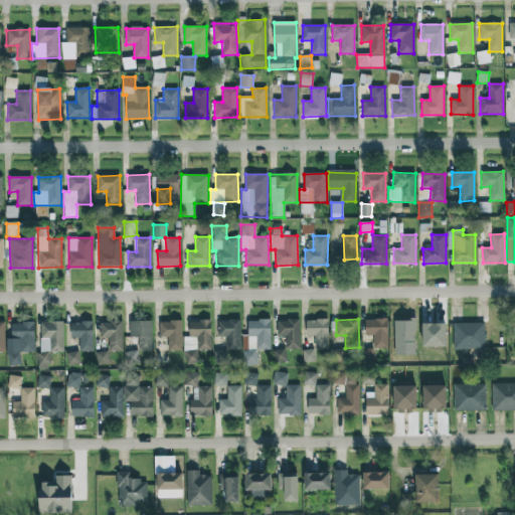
[(387,348),(386,319),(365,320),(365,335),(373,335),(373,348),(387,348)]
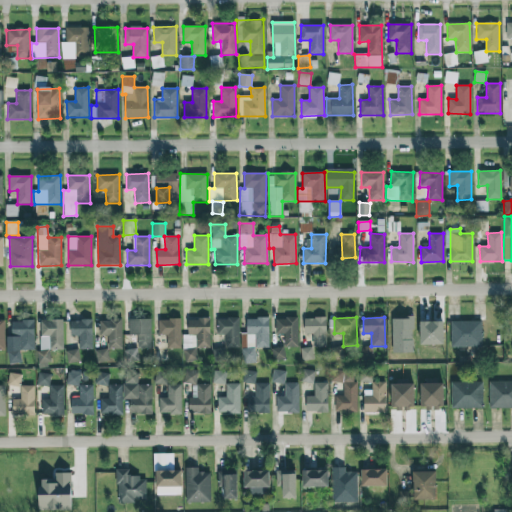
[(217,318),(217,335),(225,334),(225,348),(239,348),(239,318),(217,318)]
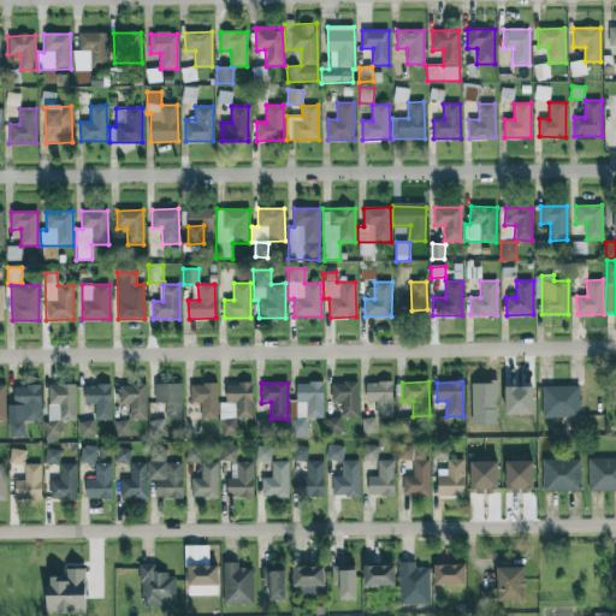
[(323,383),(296,383),(296,401),(290,401),(290,437),(308,437),(307,419),(324,419),(323,383)]
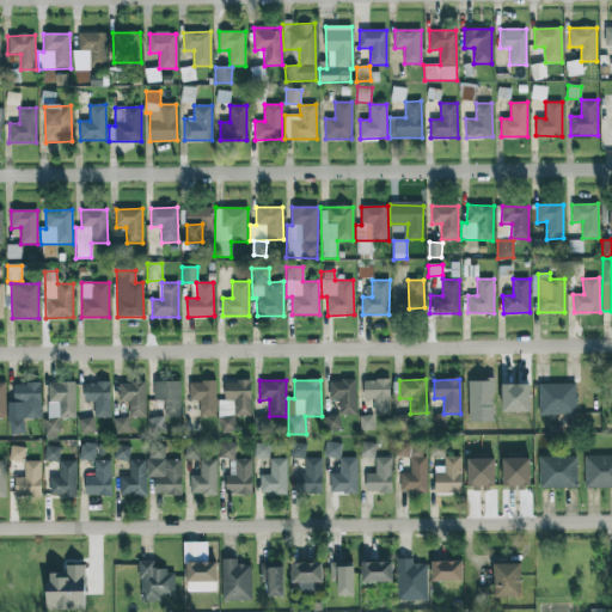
[(355,380),(330,380),(330,399),(340,399),(340,415),(356,415),(355,380)]
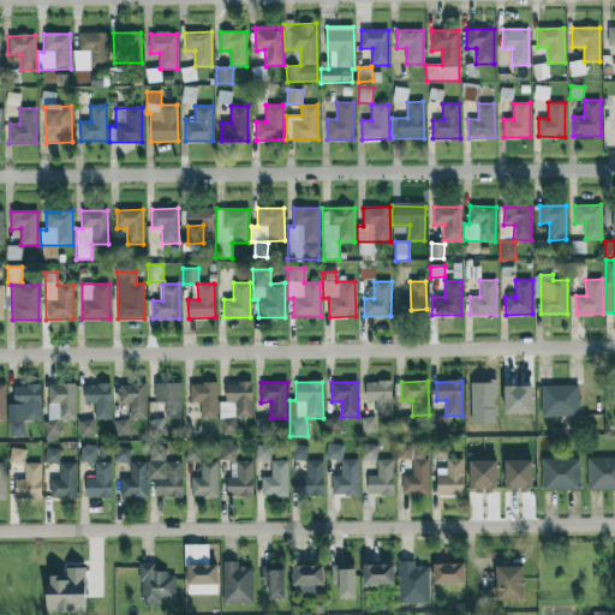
[(392,417),(392,382),(365,382),(365,402),(375,402),(375,417),(392,417)]
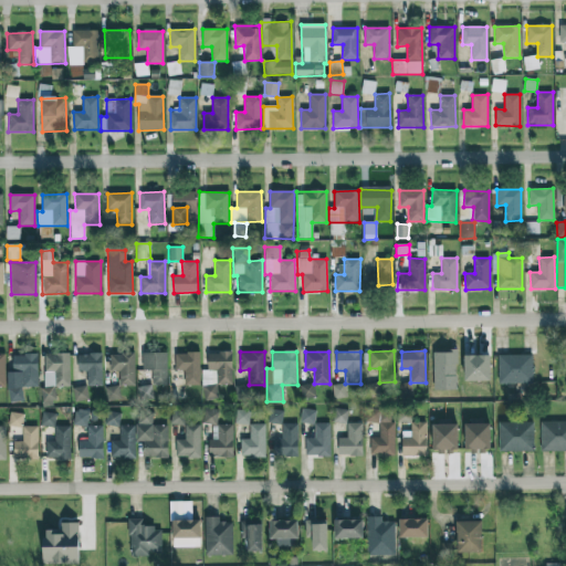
[(167,353),(143,353),(143,370),(152,370),(152,385),(167,385),(167,353)]
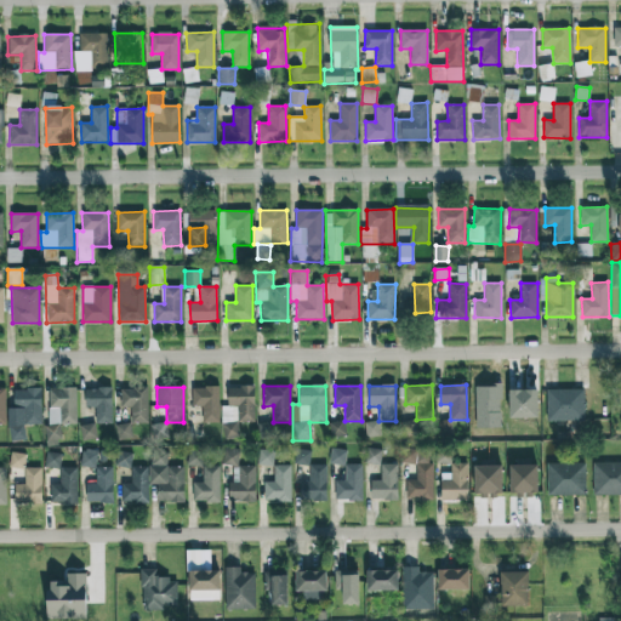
[(192,387),(192,406),(203,406),(203,422),(220,422),(218,387),(192,387)]
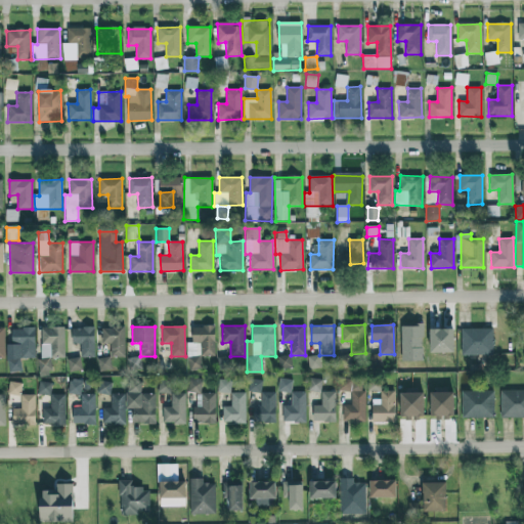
[(214,326),(192,326),(192,343),(187,343),(187,369),(201,369),(201,356),(215,356),(214,326)]
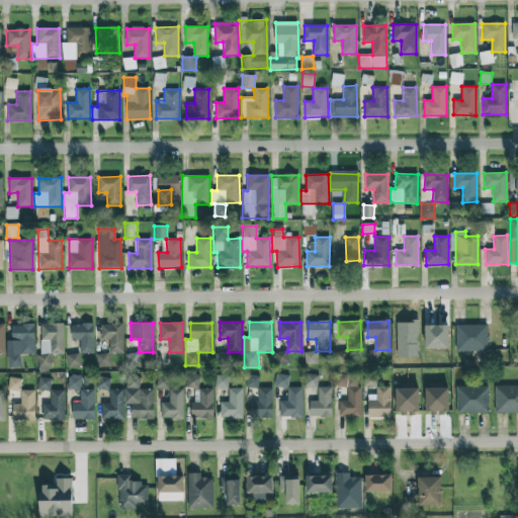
[(39,324),(40,370),(50,370),(50,354),(64,353),(63,324),(39,324)]
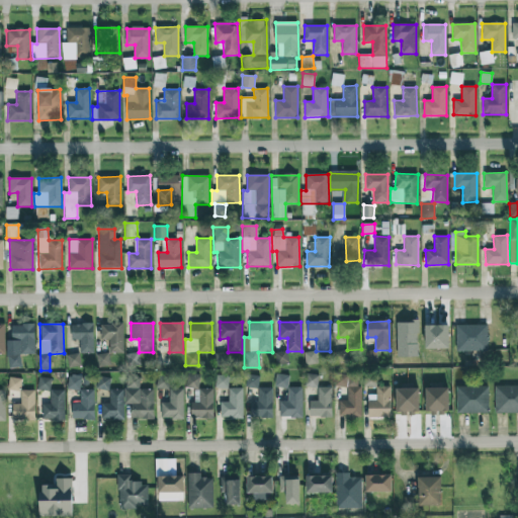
[(93,324),(71,325),(71,340),(79,340),(80,354),(94,353),(93,324)]
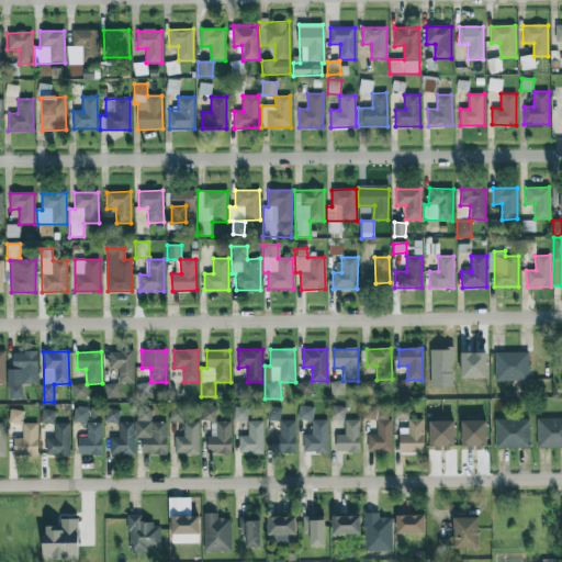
[(119,369),(119,383),(133,383),(134,351),(109,351),(109,369),(119,369)]
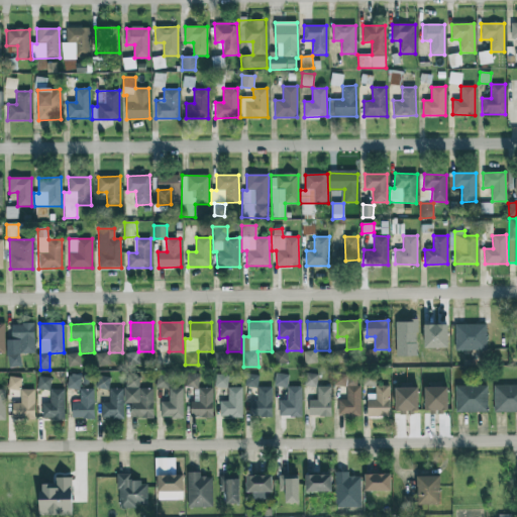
[(33,324),(11,324),(12,340),(7,340),(7,368),(20,368),(20,353),(34,353),(33,324)]
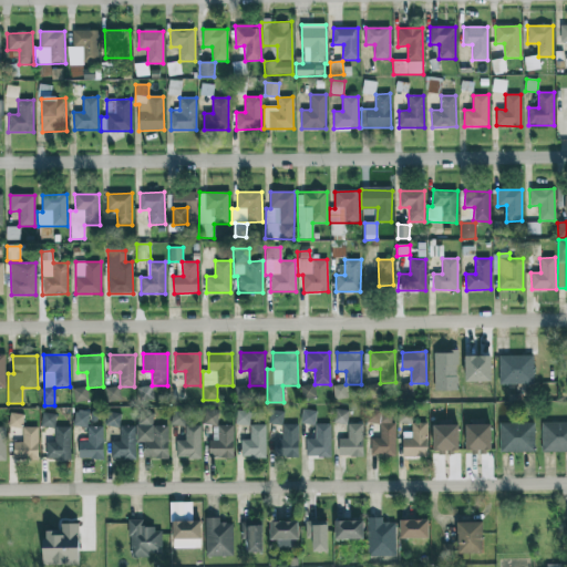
[(492,381),(491,356),(465,357),(465,382),(492,381)]
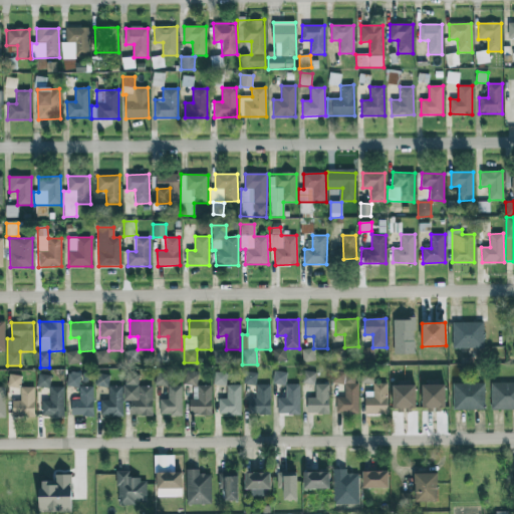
[(483,348),(483,322),(452,322),(452,348),(483,348)]
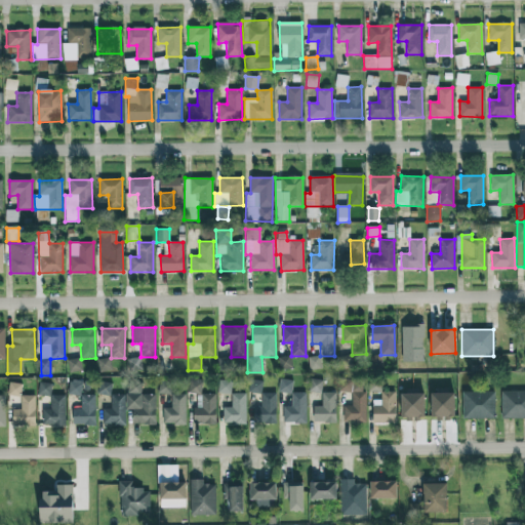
[(369,368),(380,369),(380,356),(369,355),(369,368)]
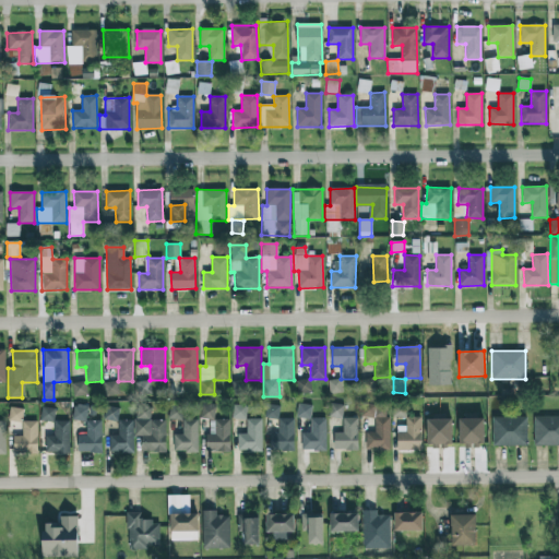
[(232,381),(234,395),(248,394),(246,379),(232,381)]
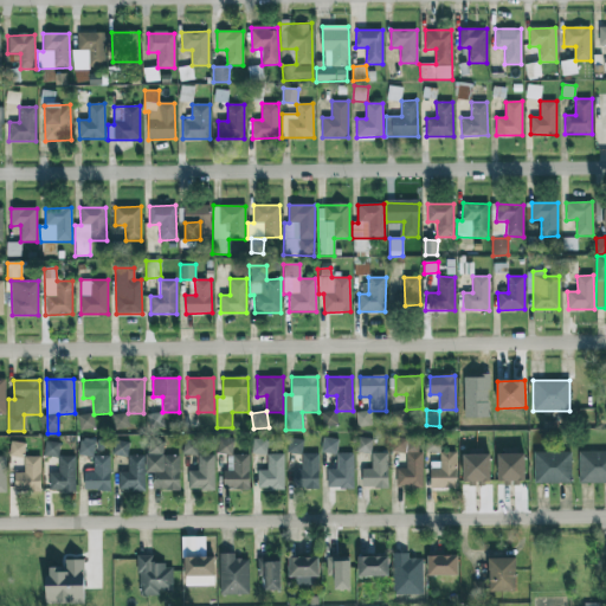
[(323,412),(324,426),(336,426),(336,411),(323,412)]
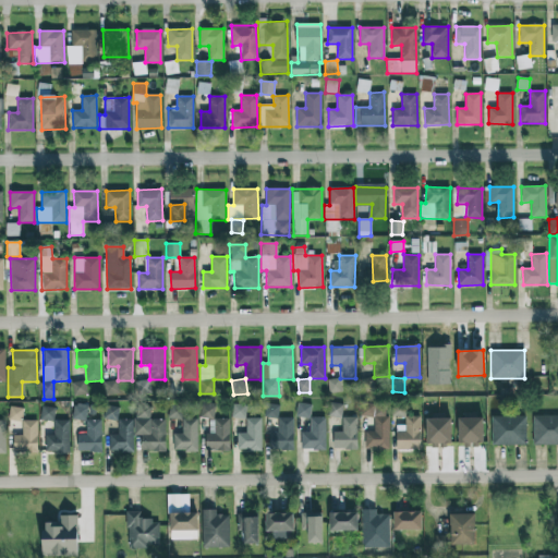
[(328,379),(329,392),(341,391),(340,378),(328,379)]
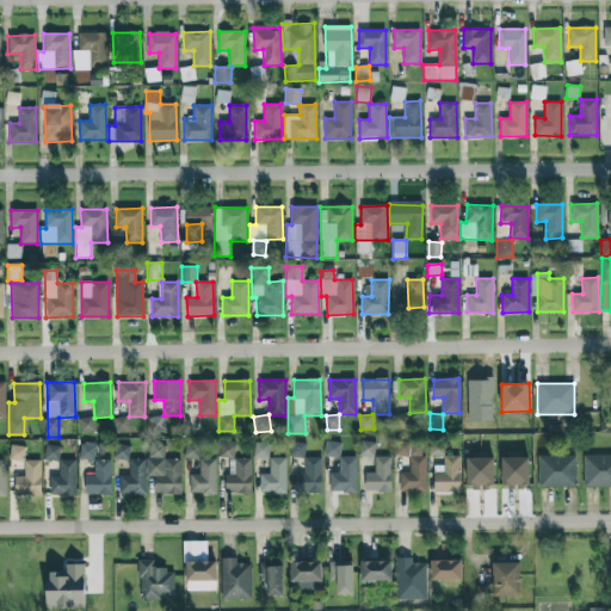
[(395,414),(396,429),(411,429),(409,414),(395,414)]
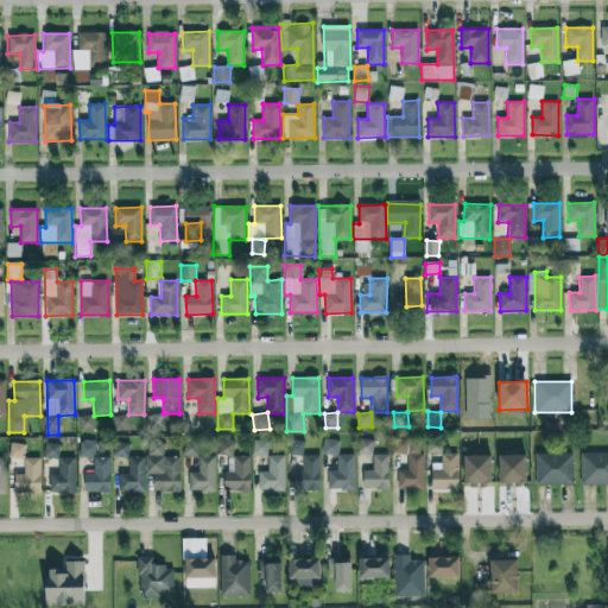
[(130,429),(127,415),(113,416),(115,431),(130,429)]
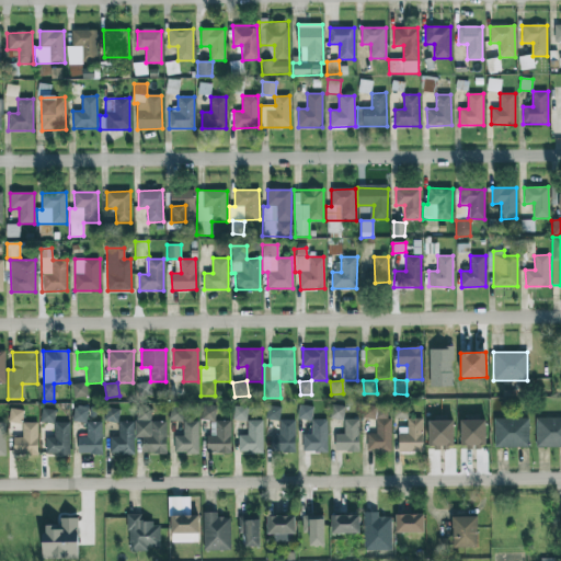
[(137,396),(151,395),(150,382),(137,384),(137,396)]
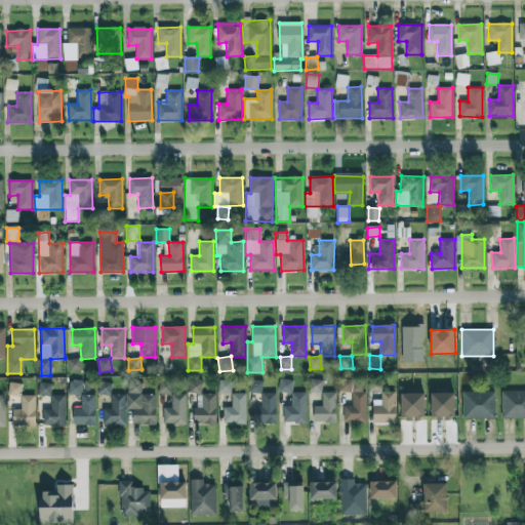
[(68,359),(69,372),(81,371),(81,359),(68,359)]
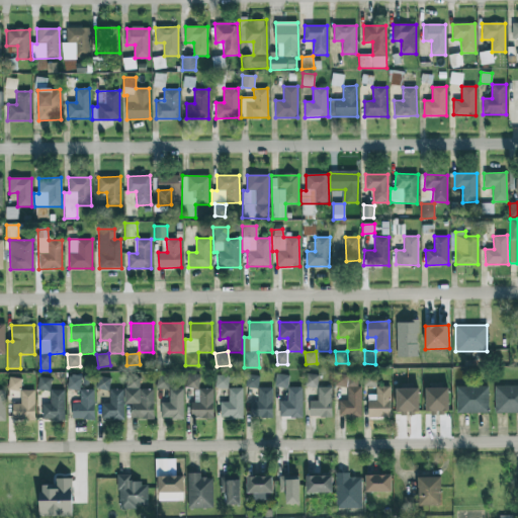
[(186,374),(185,389),(199,389),(199,375),(186,374)]
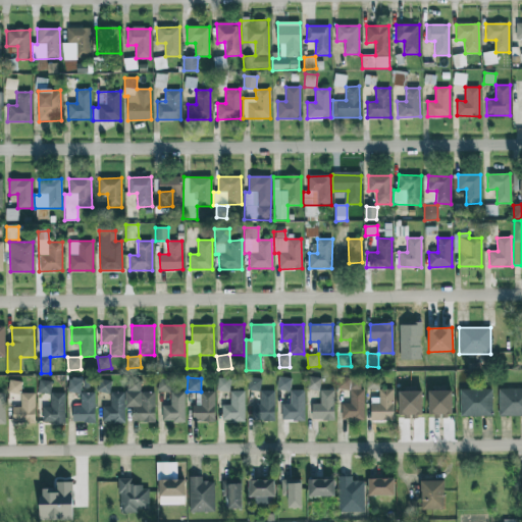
[(290,392),(292,378),(278,377),(277,390),(290,392)]
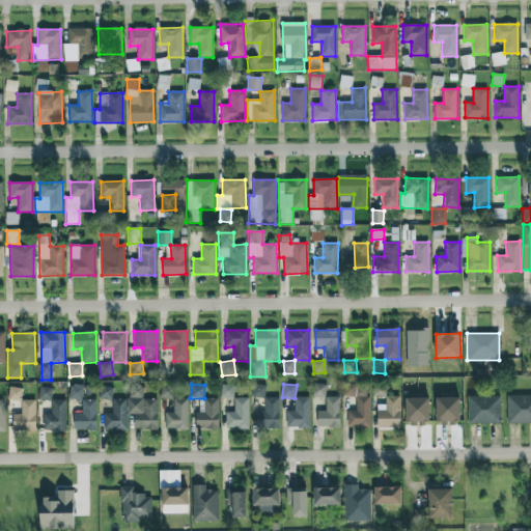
[(326,385),(313,384),(312,396),(326,397),(326,385)]
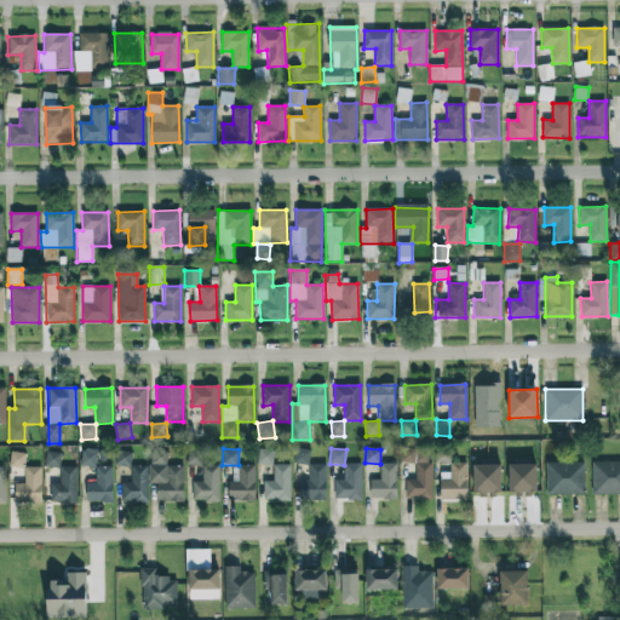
[(430,500),(431,449),(401,448),(401,464),(415,464),(415,480),(406,480),(406,499),(430,500)]
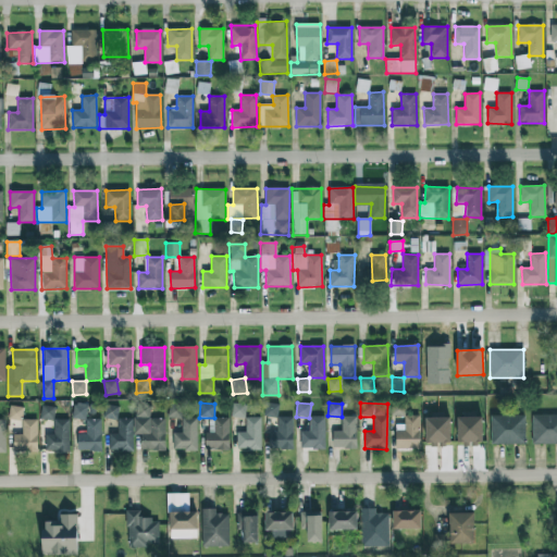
[(406,403),(392,403),(392,416),(405,416),(406,403)]
